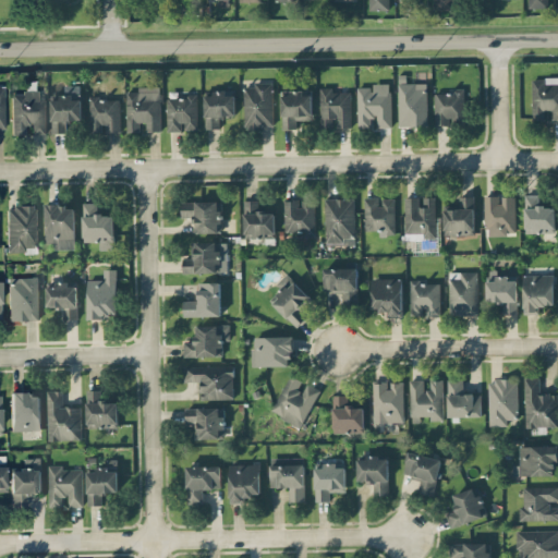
[(388,0),(367,0),(368,10),(389,10),(388,0)]
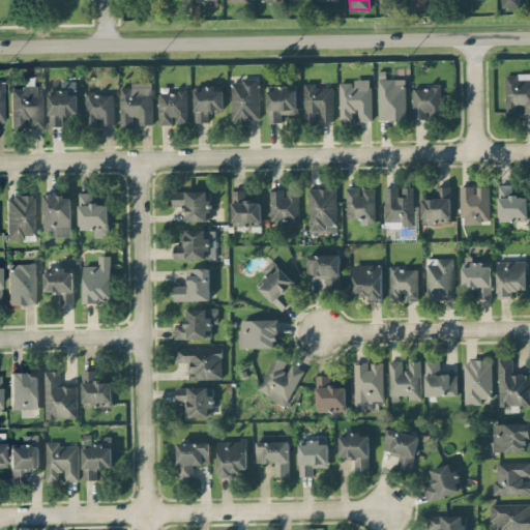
[(431,8),(430,0),(410,0),(410,9),(431,8)]
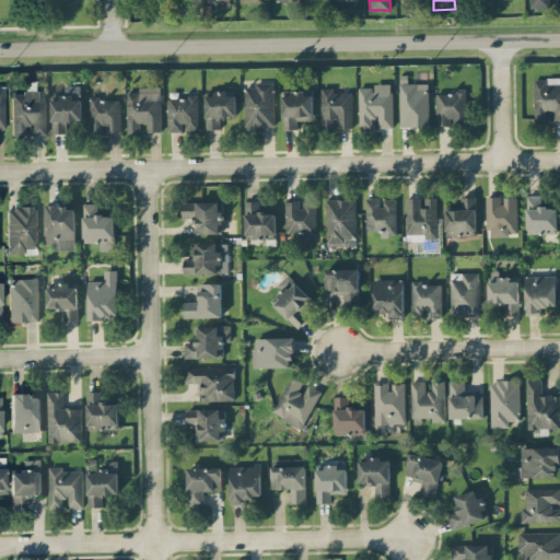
[(559,119),(559,80),(559,81),(559,78),(534,79),(534,120),(547,119),(547,112),(553,112),(553,119),(559,119)]
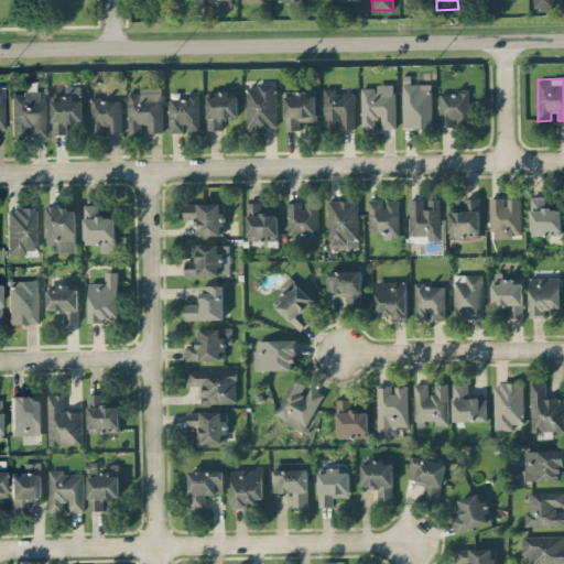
[(275,84),(257,84),(257,88),(247,88),(247,130),(277,129),(275,84)]
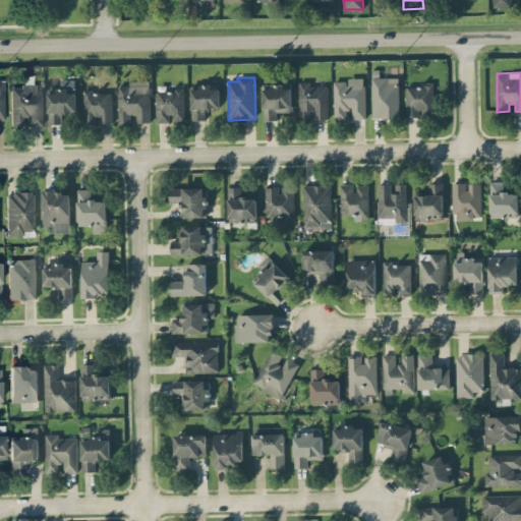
[(334,117),(350,117),(350,119),(364,118),(364,77),(347,77),(347,80),(333,81),(334,117)]
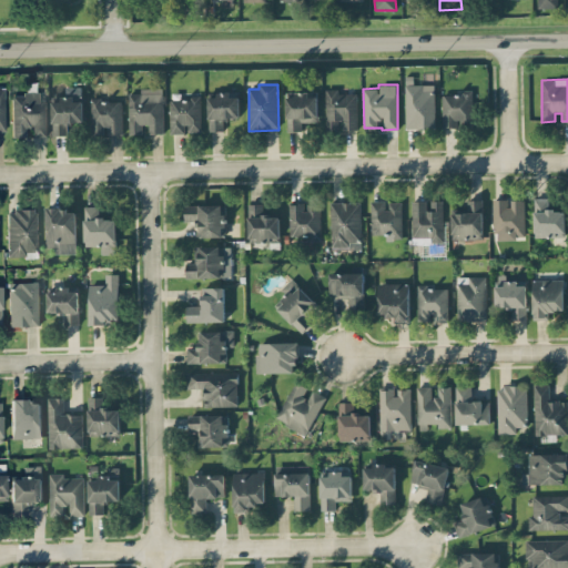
[(82,87),(67,87),(67,99),(52,100),(53,135),(66,134),(66,123),(83,123),(82,87)]
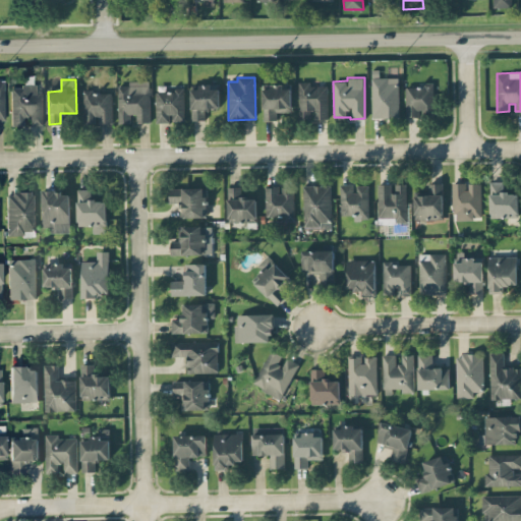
[(149,80),(128,80),(129,84),(118,85),(119,123),(130,122),(130,114),(136,114),(137,122),(150,122),(149,80)]
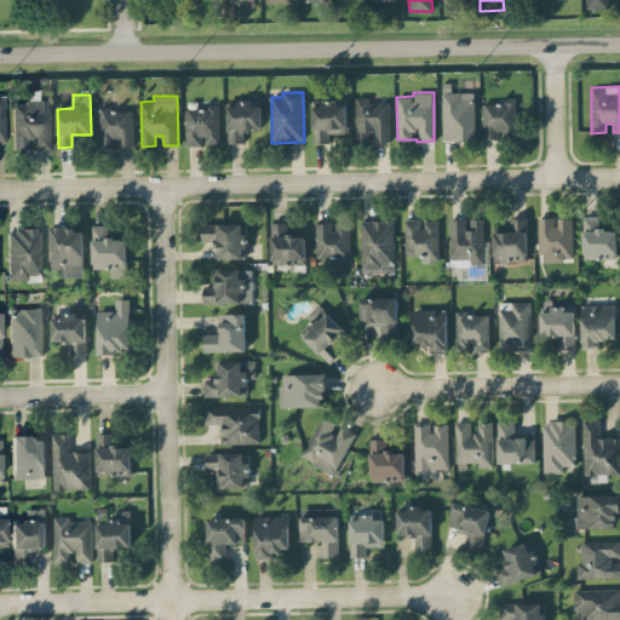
[(356,143),(369,143),(369,132),(373,132),(374,142),(390,142),(389,102),(369,102),(368,97),(355,97),(356,143)]
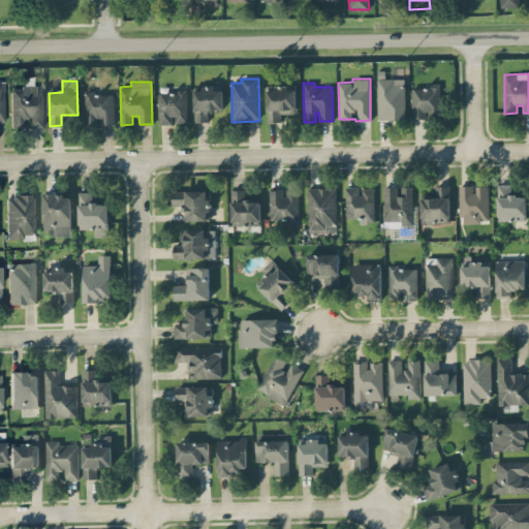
[(411,119),(426,119),(426,115),(440,115),(439,84),(429,84),(430,88),(411,88),(411,119)]
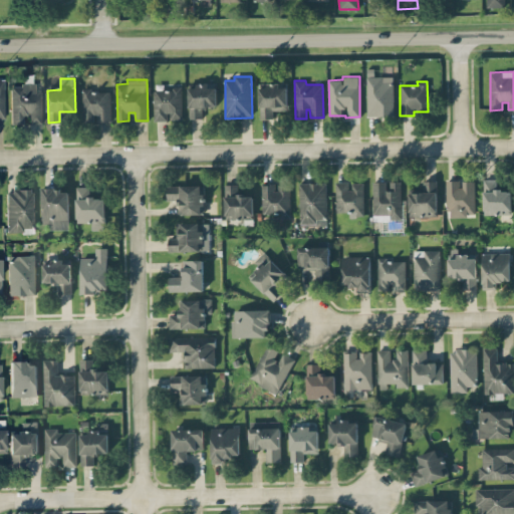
[(42,89),(35,89),(35,83),(10,84),(11,123),(23,123),(23,115),(28,115),(28,123),(42,122),(42,89)]
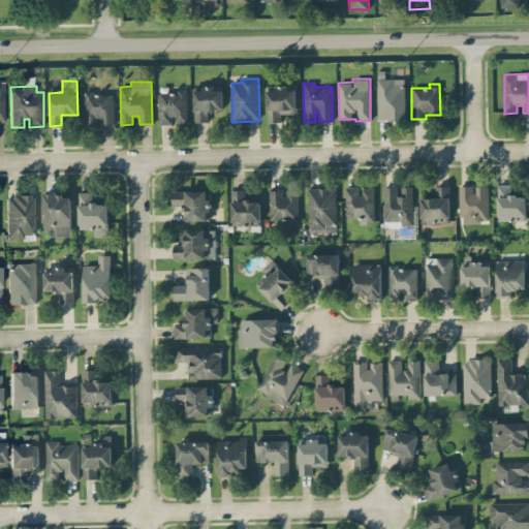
[(268,86),(268,122),(281,122),(281,114),(297,114),(297,91),(287,91),(287,86),(268,86)]
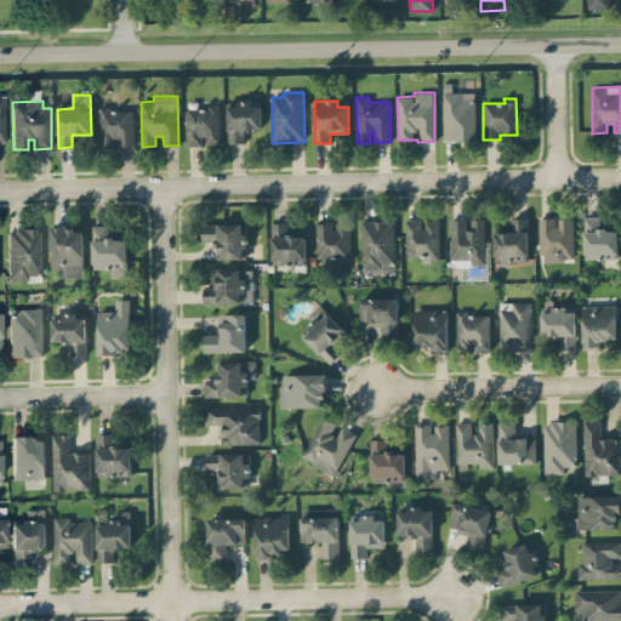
[(227,104),(228,143),(245,143),(245,129),(262,129),(262,103),(227,104)]
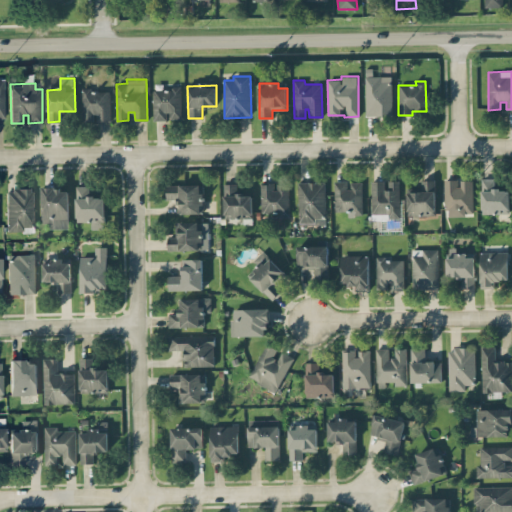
[(153,89),(154,120),(169,120),(169,119),(181,118),(180,88),(153,89)]
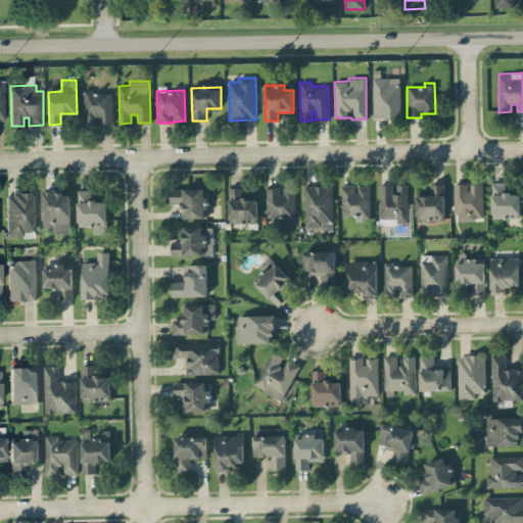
[(113,92),(84,92),(85,124),(98,124),(113,124),(113,92)]
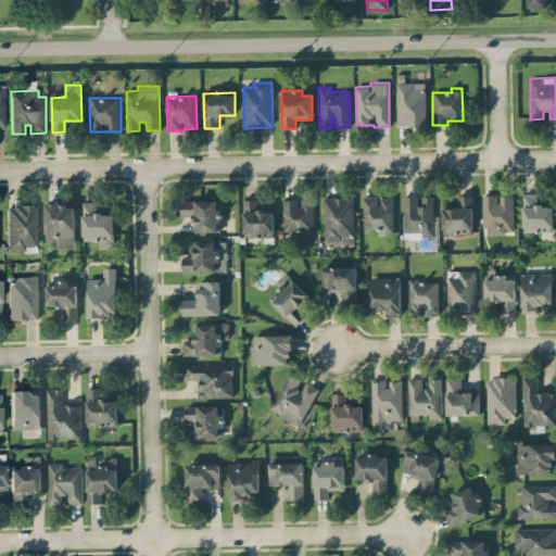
[(538,193),(522,194),(523,232),(554,231),(553,205),(538,205),(538,193)]
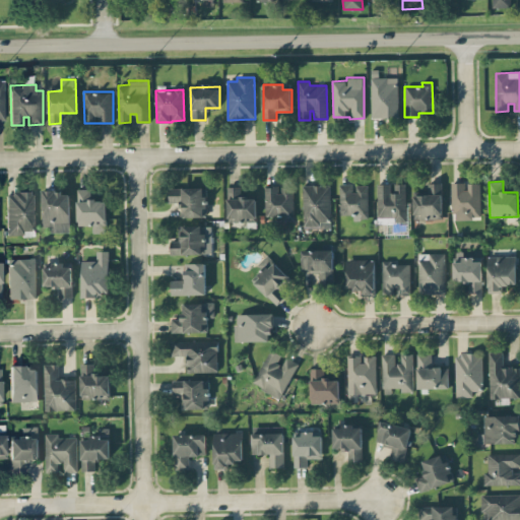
[(452,219),(480,218),(480,183),(466,183),(466,182),(452,183),(452,219)]
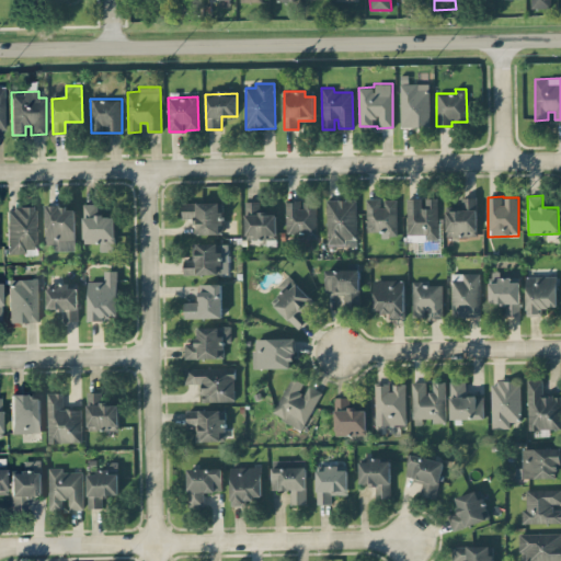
[(407,240),(437,240),(437,197),(423,197),(423,198),(407,198),(407,240)]
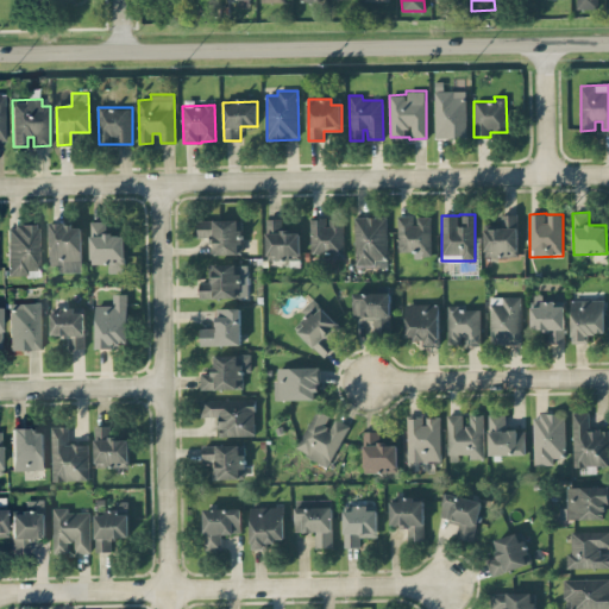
[(518,256),(518,214),(500,214),(501,228),(484,228),(484,257),(518,256)]
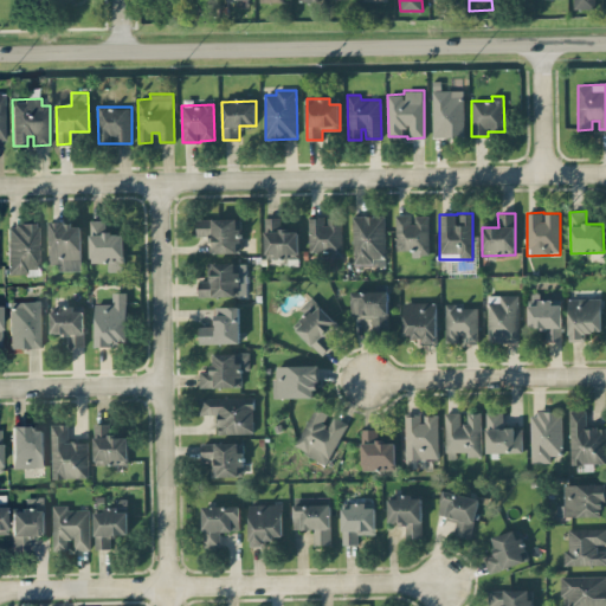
[(397,251),(411,250),(411,256),(429,255),(427,216),(413,216),(413,214),(395,214),(397,251)]
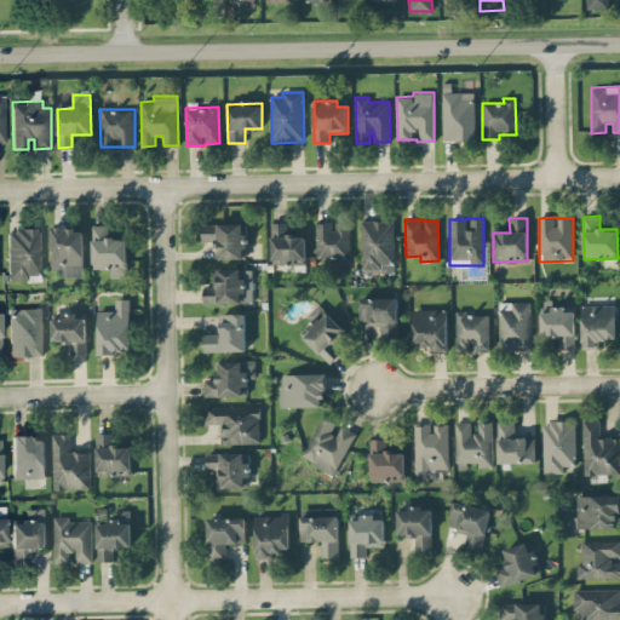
[(394,220),(361,220),(362,271),(394,270),(394,220)]
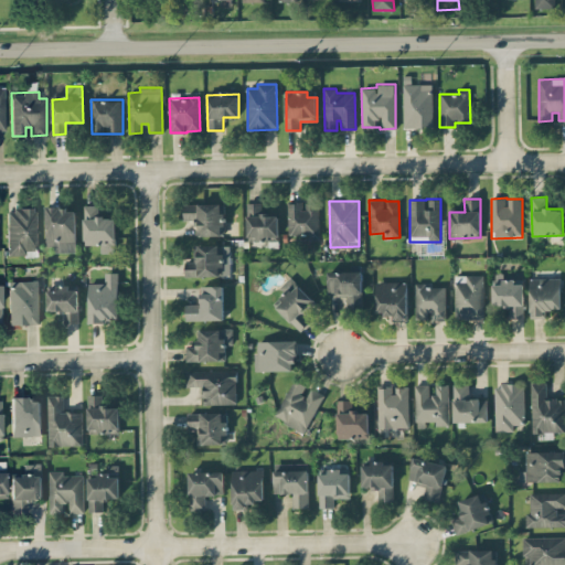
[(278,214),(262,214),(262,203),(247,202),(246,241),(278,241),(278,214)]
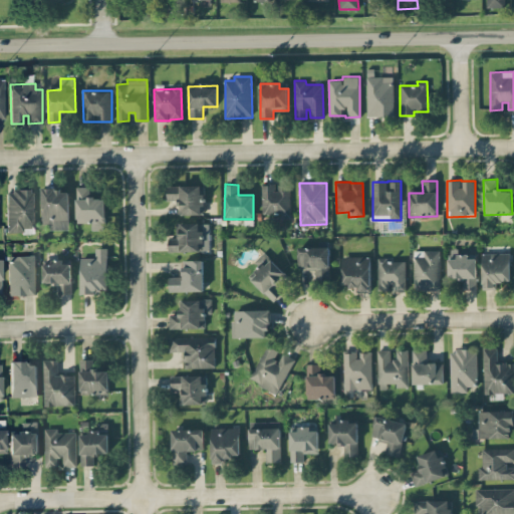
[(289,184),(276,185),(276,184),(262,184),(262,216),(290,215),(289,184)]
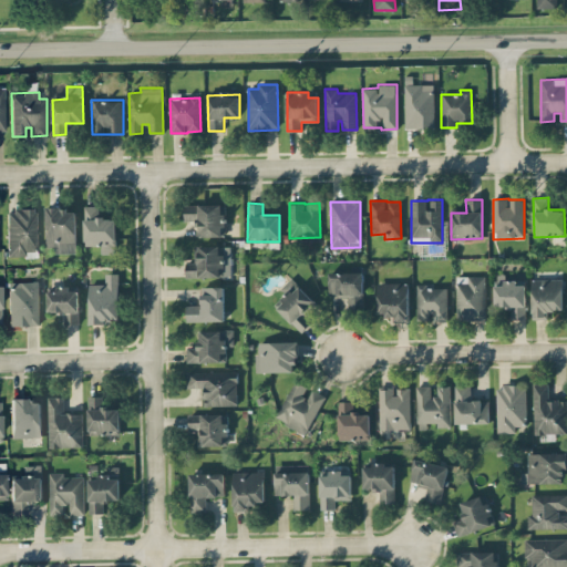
[(200,237),(224,236),(223,204),(184,205),(185,220),(199,220),(200,237)]
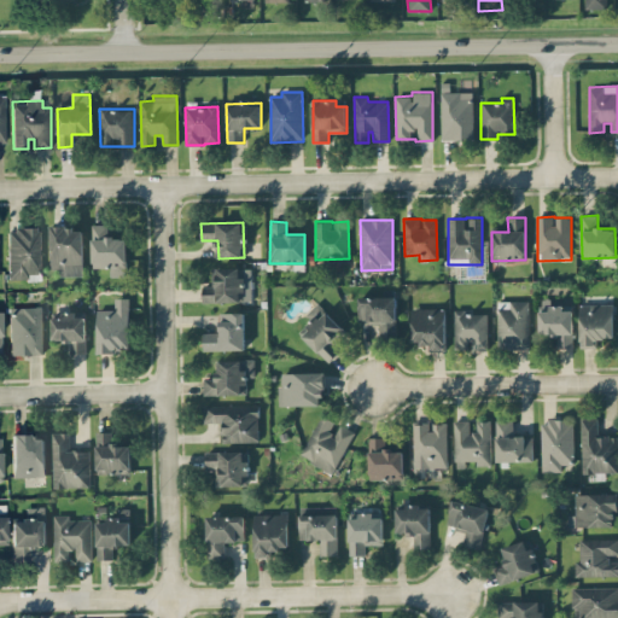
[(127,237),(109,238),(108,225),(92,225),(93,268),(110,267),(111,277),(127,275),(127,237)]
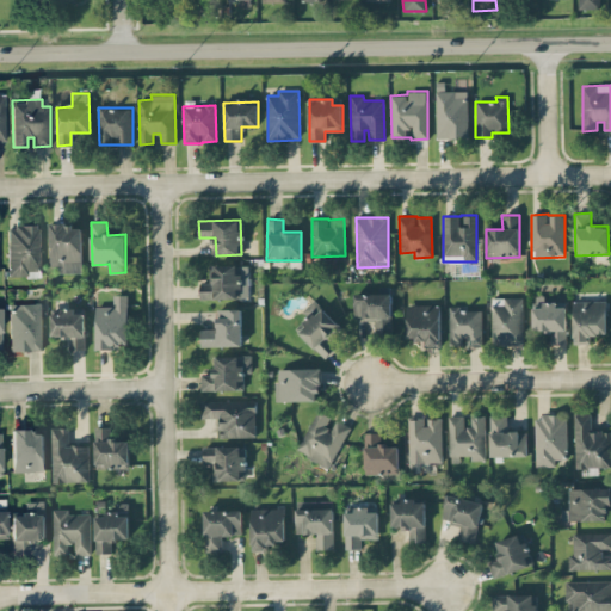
[(26,270),(41,270),(39,224),(7,224),(8,276),(28,276),(26,270)]
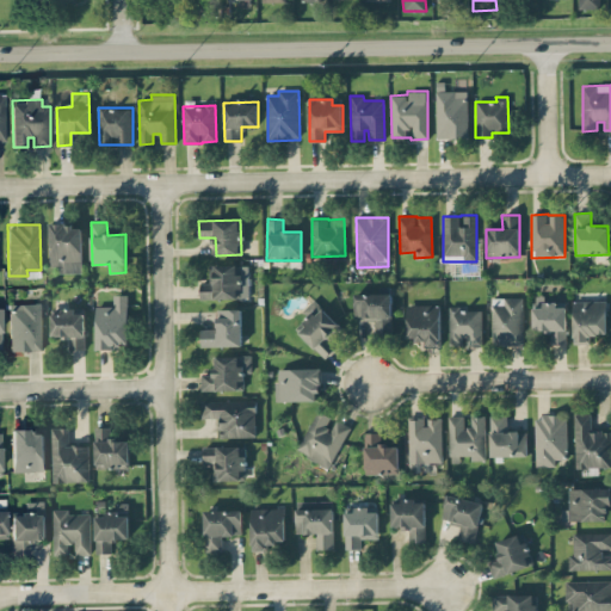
[(82,224),(50,224),(50,271),(84,271),(82,224)]
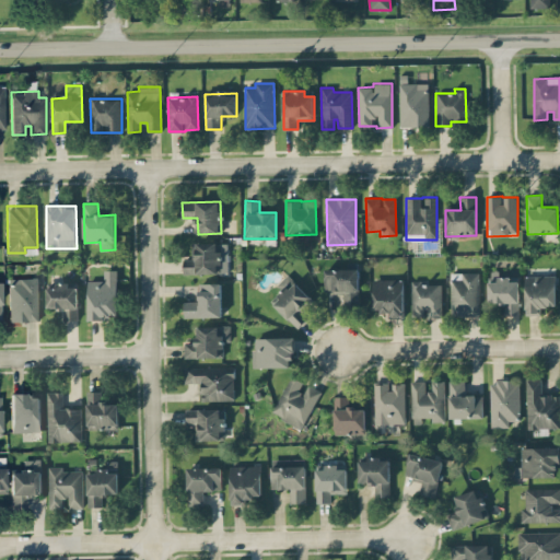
[(184,273),(221,273),(221,242),(191,243),(193,259),(184,259),(184,273)]
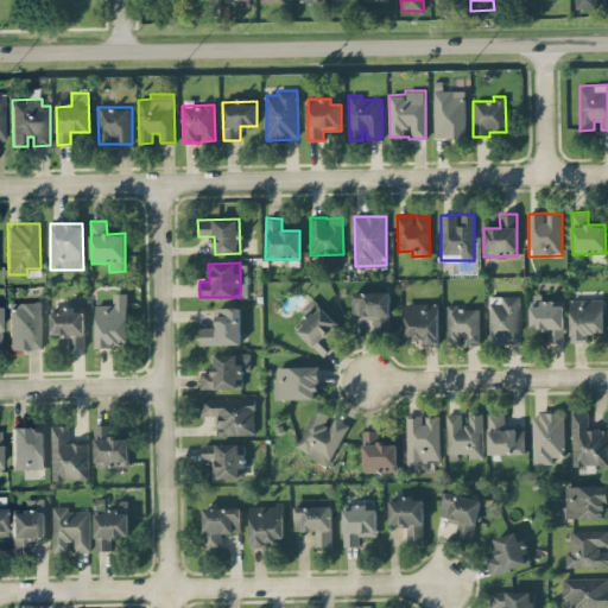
[(353,317),(373,317),(373,330),(390,330),(390,292),(353,292),(353,317)]
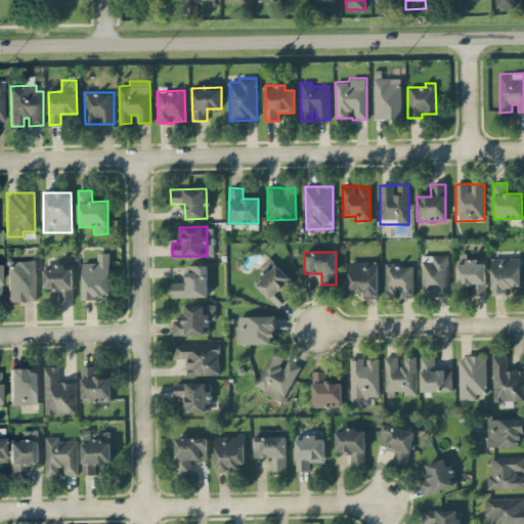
[(82,262),(83,298),(111,298),(110,253),(97,253),(97,262),(82,262)]
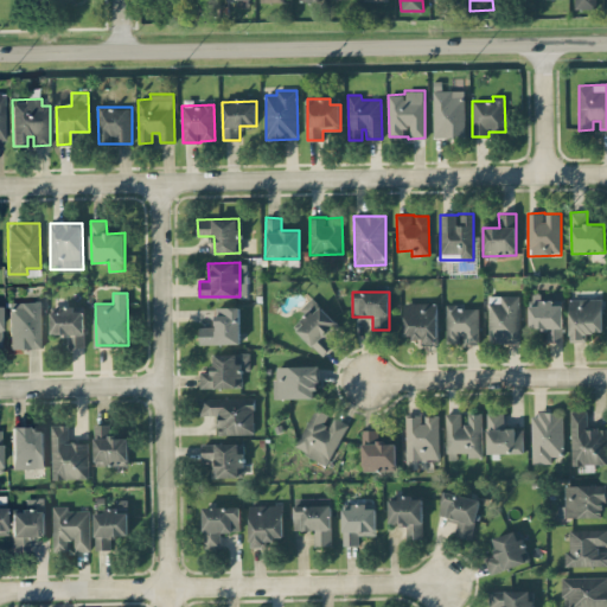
[(489,343),(519,342),(519,295),(489,295),(489,343)]
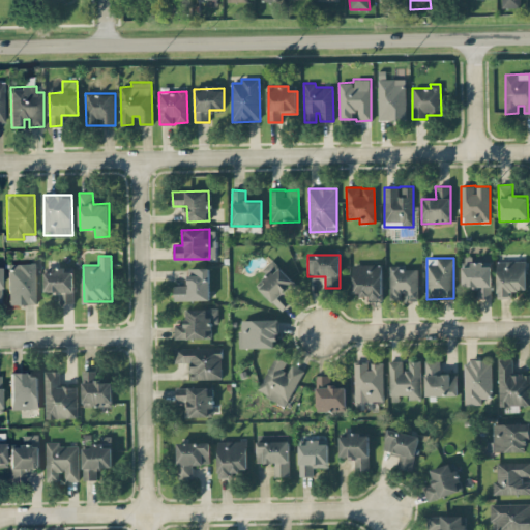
[(292,300),(283,292),(294,281),(271,259),(263,268),(268,272),(256,286),(283,311),(292,300)]
